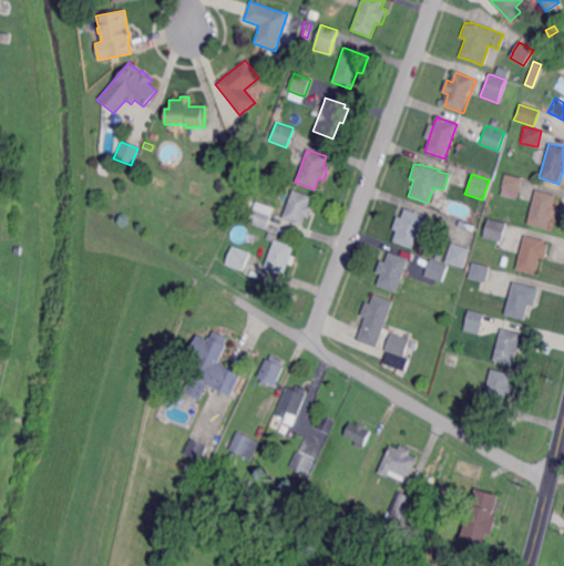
[(518,192),(516,191),(501,187),(500,187),(503,174),(514,176),(519,177),(521,178),(518,189),(518,192)]
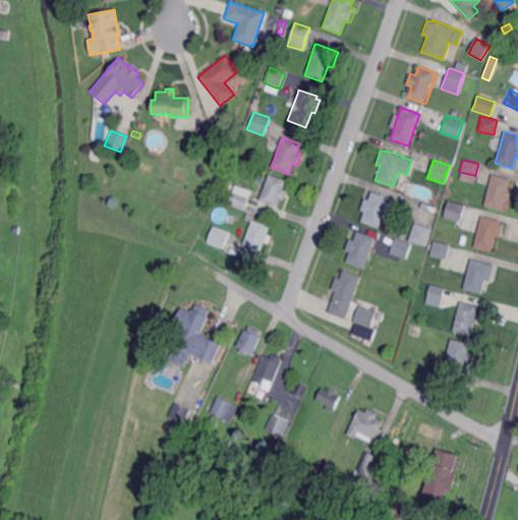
[(283,199),(283,201),(279,199),(276,208),(276,209),(257,201),(259,199),(268,175),(285,181),(285,182),(282,189),(286,191),(285,194),(283,199)]
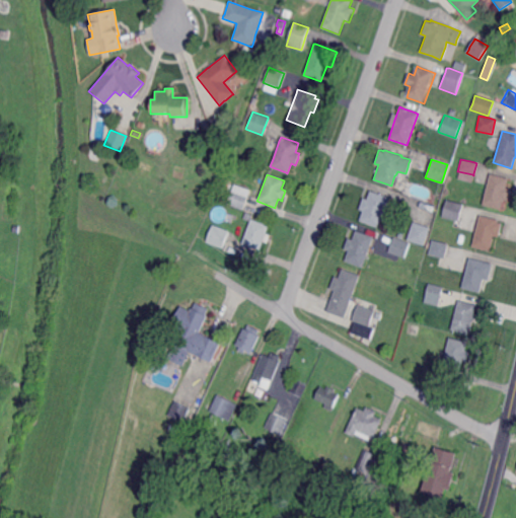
[(507,203),(502,202),(502,204),(502,205),(500,211),(481,206),(486,187),(487,183),(489,176),(489,174),(501,177),(505,178),(508,179),(508,180),(505,190),(510,191),(510,193),(509,195),(507,203)]
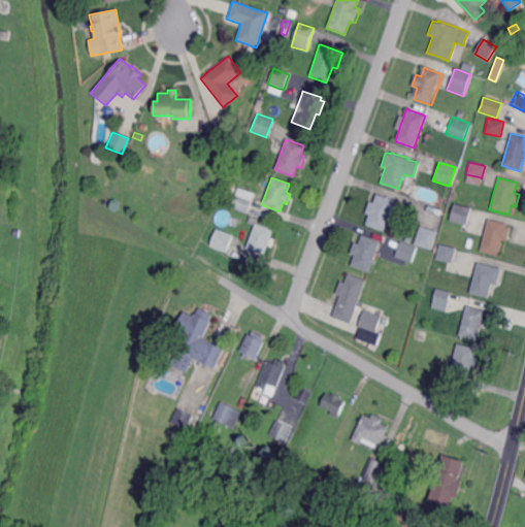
[(247,213),(245,213),(230,208),(237,187),(254,193),(253,198),(247,213)]
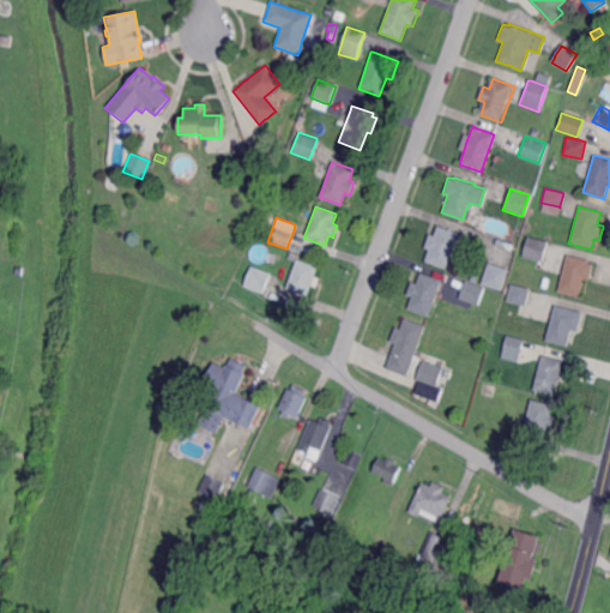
[(456,236),(448,256),(447,260),(445,269),(430,264),(423,262),(423,258),(427,248),(423,247),(424,242),(424,241),(426,239),(427,235),(430,236),(434,226),(435,226),(451,232),(453,232),(457,233),(457,234),(456,234),(456,236)]
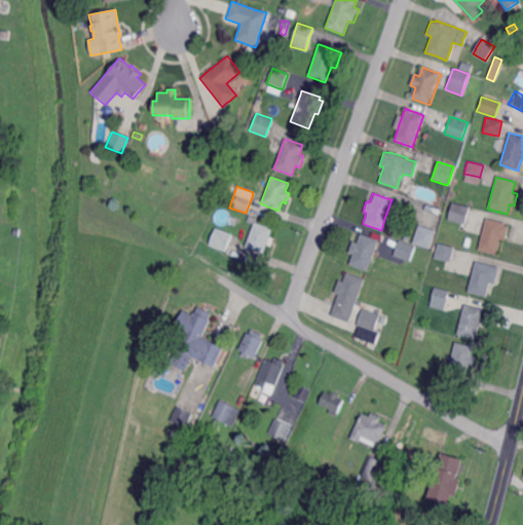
[(463,221),(465,203),(448,200),(445,219),(463,221)]
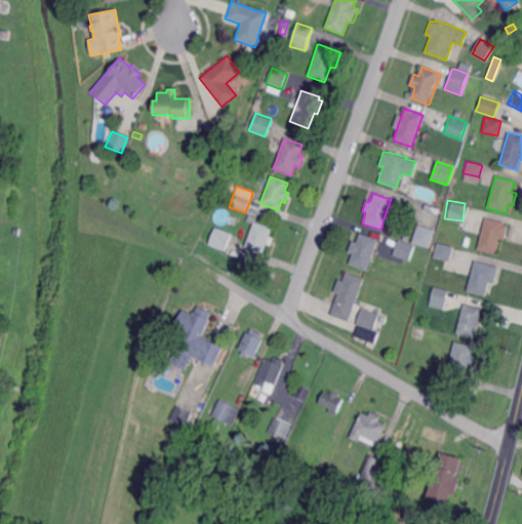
[(253,223),(252,222),(245,219),(246,214),(254,217),(255,217),(253,220),(253,223)]
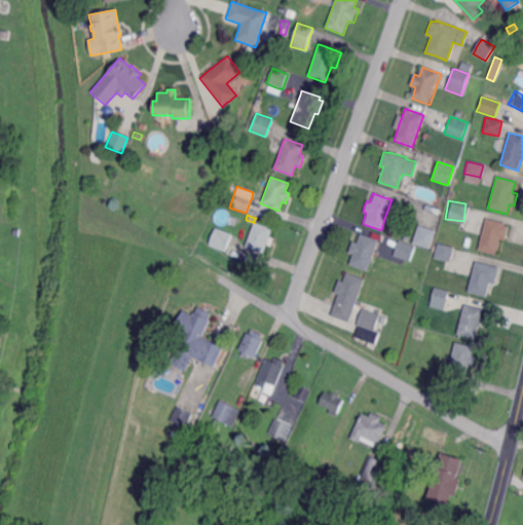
[(506,242),(501,241),(497,256),(478,252),(486,219),(487,220),(500,223),(506,224),(505,227),(509,228),(510,228),(509,229),(508,233),(507,237),(507,238),(506,242)]
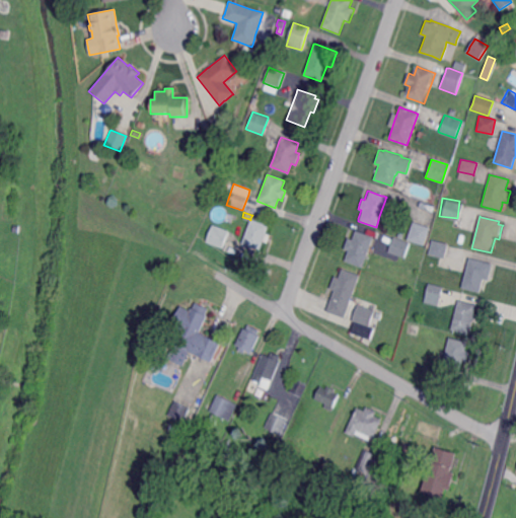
[(249,219),(250,220),(250,218),(268,225),(265,233),(262,241),(259,249),(240,243),(242,237),(249,219)]
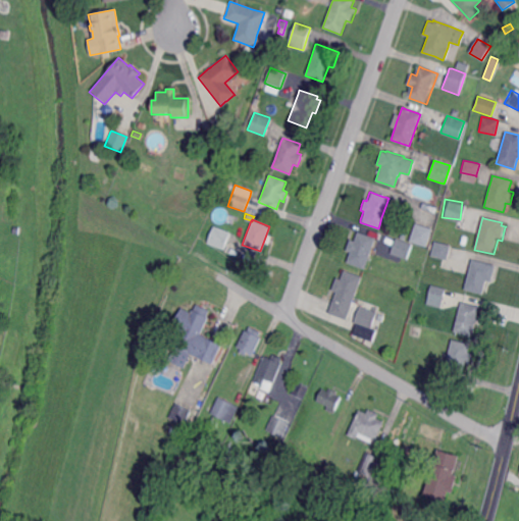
[(424,248),(407,242),(409,236),(413,223),(415,224),(429,228),(429,229),(427,238),(424,248)]
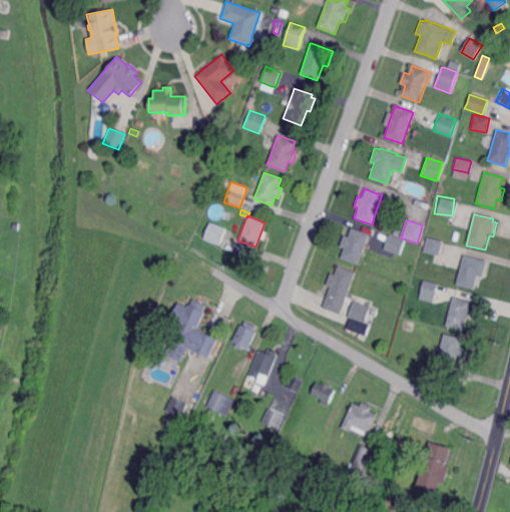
[(219,246),(218,245),(202,239),(204,234),(208,222),(225,228),(225,229),(219,245),(219,246)]
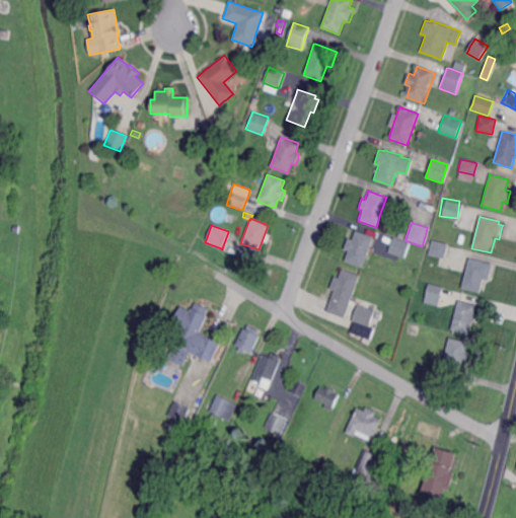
[(369,245),(369,247),(367,252),(367,253),(362,268),(344,261),(347,251),(344,249),(343,249),(345,245),(346,241),(347,238),(348,238),(352,240),(354,235),(355,231),(358,232),(360,232),(362,233),(372,237),(369,245)]
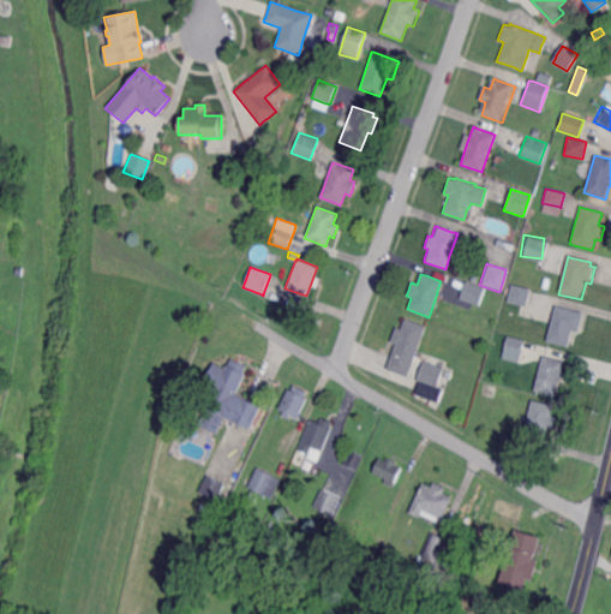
[(547,288),(540,287),(543,278),(550,279),(547,288)]
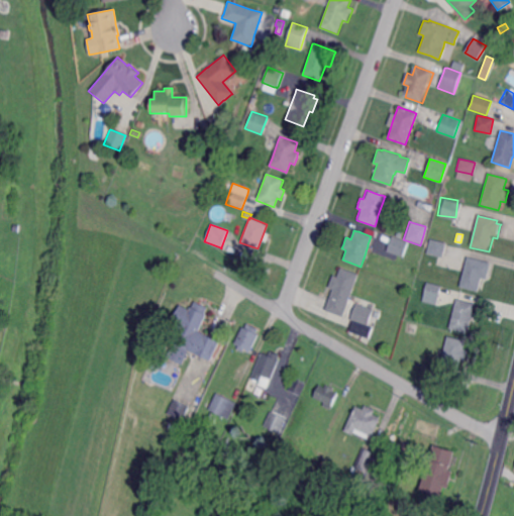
[(401,258),(396,255),(392,254),(386,252),(385,251),(386,248),(390,236),(392,237),(398,239),(406,242),(401,258)]
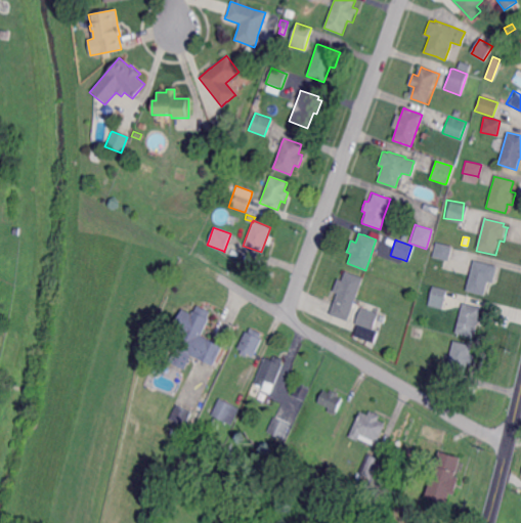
[(447,261),(431,257),(431,255),(432,253),(435,243),(450,247),(450,248),(447,261)]
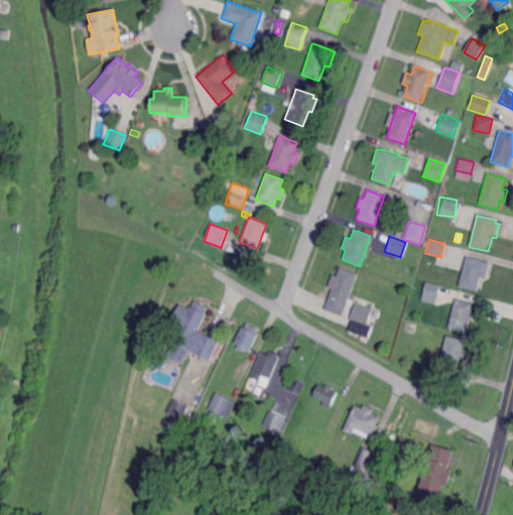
[(484,278),(479,277),(476,290),(458,285),(464,263),(465,255),(489,261),(488,262),(484,278)]
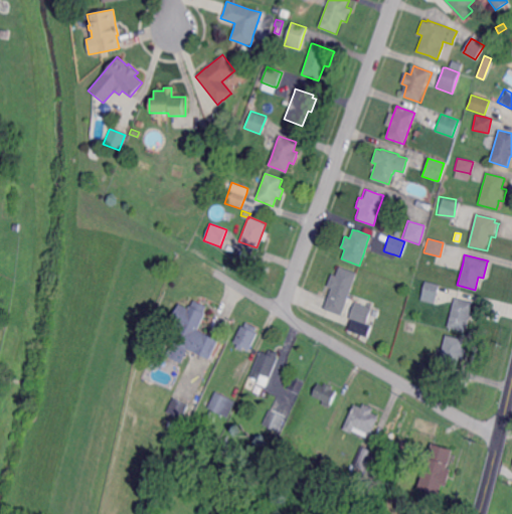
[(340,315),(325,309),(323,309),(327,298),(330,288),(326,287),(331,274),(333,275),(335,276),(338,267),(355,273),(340,315)]
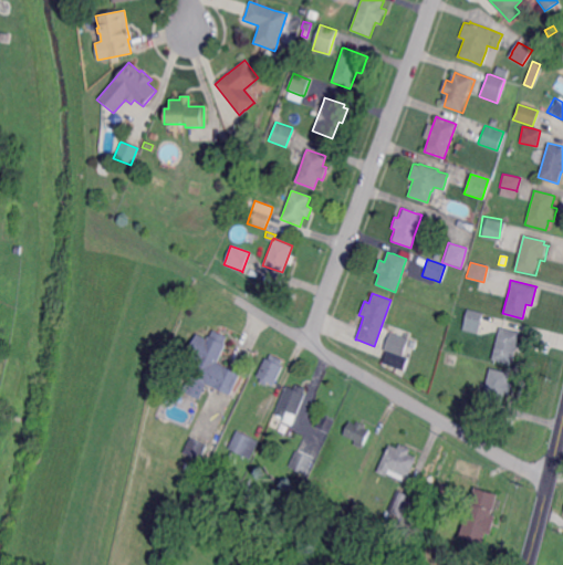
[(476,333),(460,328),(466,309),(481,312),(481,313),(476,333)]
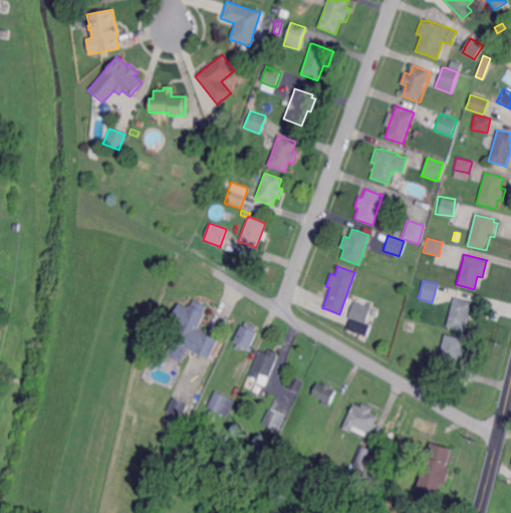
[(463,331),(445,326),(452,301),(453,296),(469,301),(471,301),(468,311),(468,313),(463,331)]
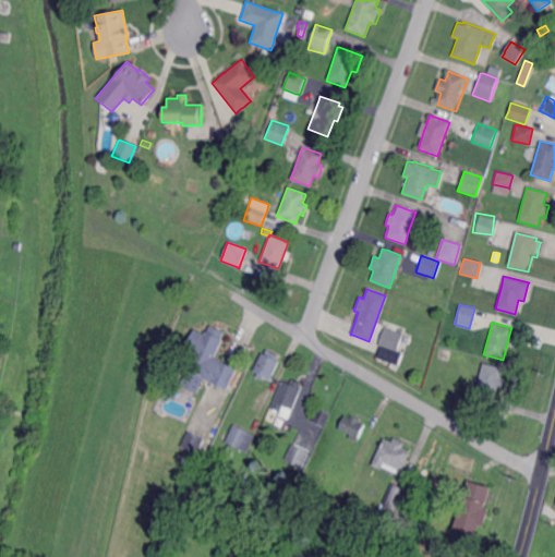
[(222,331),(221,335),(219,338),(220,339),(213,356),(220,360),(228,363),(236,366),(236,367),(226,388),(202,376),(186,370),(185,368),(191,356),(182,351),(193,328),(203,333),(204,330),(206,331),(209,325),(212,326),(214,327),(218,329),(222,331)]
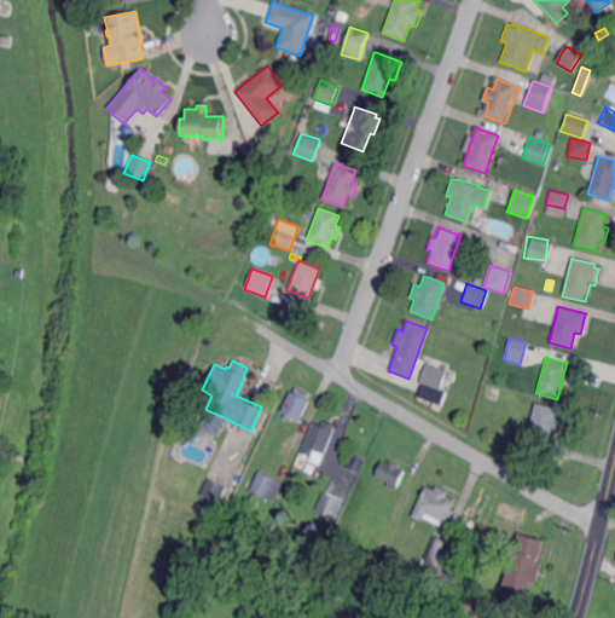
[(439,391),(418,385),(425,364),(446,370),(439,391)]
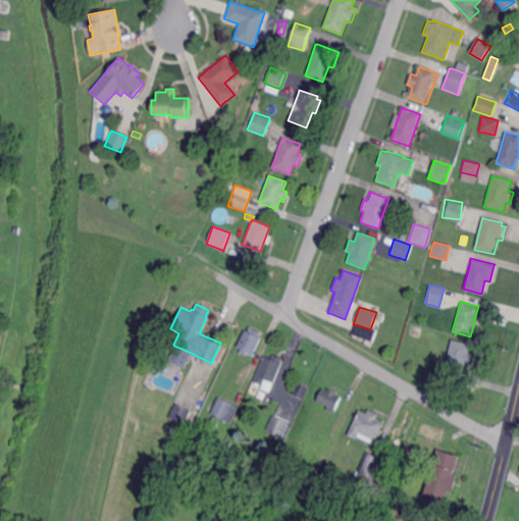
[(260,332),(258,336),(260,337),(253,355),(247,352),(246,352),(244,356),(240,354),(241,350),(236,347),(244,330),(247,332),(249,326),(253,328),(260,332)]
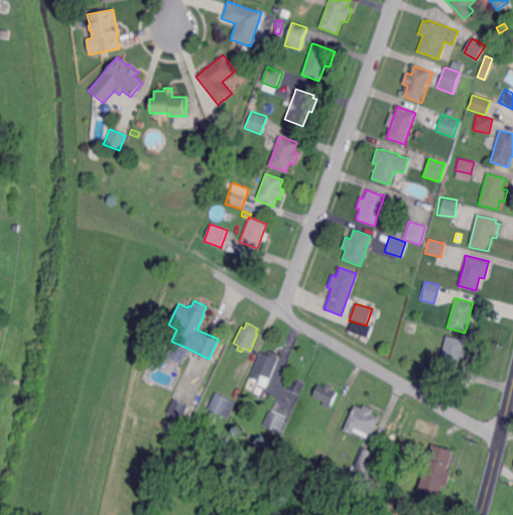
[(409,344),(403,342),(404,336),(411,338),(409,344)]
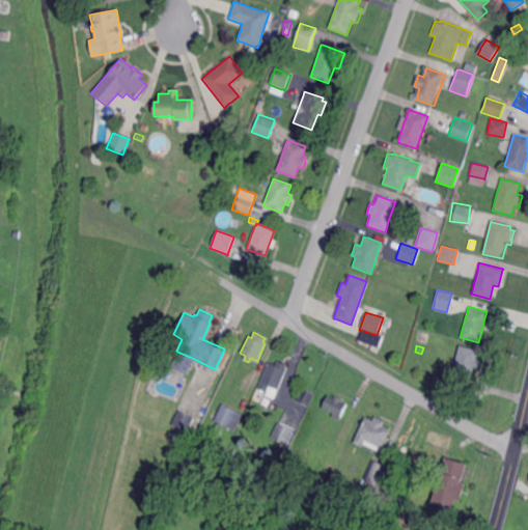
[(477,371),(472,369),(472,371),(472,372),(470,380),(455,375),(450,374),(454,361),(454,360),(456,354),(457,346),(472,350),(476,352),(474,360),(479,361),(478,363),(478,366),(477,369),(477,371)]
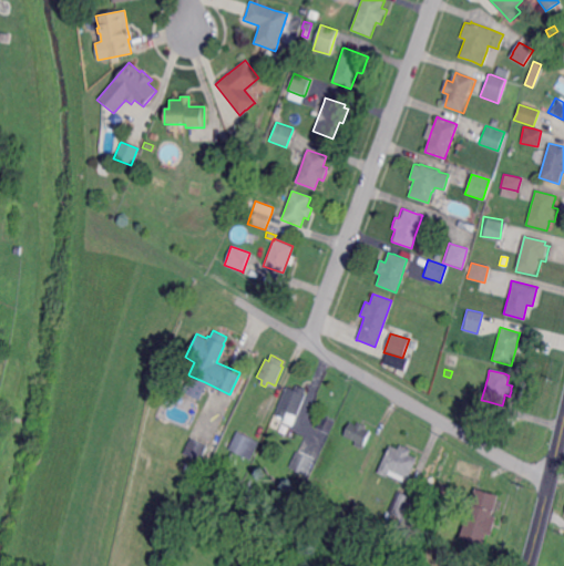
[(305,390),(306,390),(295,417),(294,417),(293,415),(286,413),(285,417),(284,419),(273,415),(285,387),(293,390),(295,386),(296,387),(298,387),(299,388),(300,388),(305,390)]
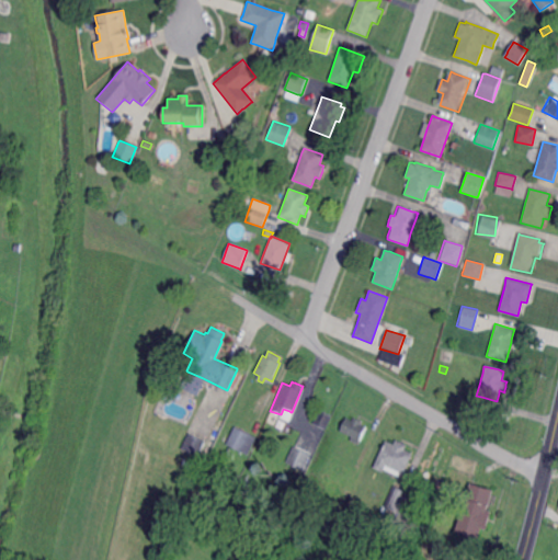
[(361,421),(359,424),(364,427),(356,443),(349,438),(350,436),(339,431),(340,427),(344,419),(345,416),(348,418),(351,420),(352,416),(361,421)]
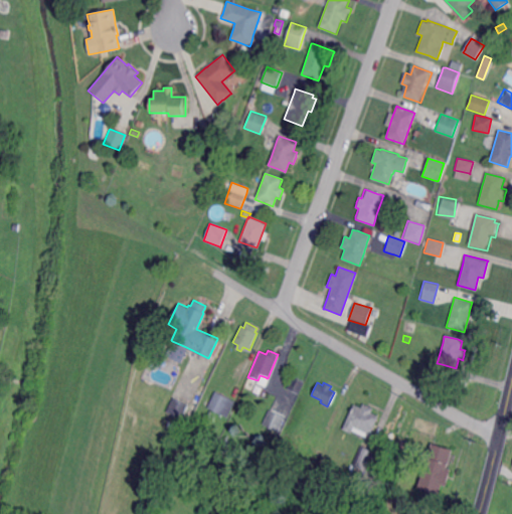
[(226,418),(206,407),(210,399),(214,392),(214,391),(216,393),(227,398),(232,401),(234,402),(232,404),(232,405),(231,406),(226,418)]
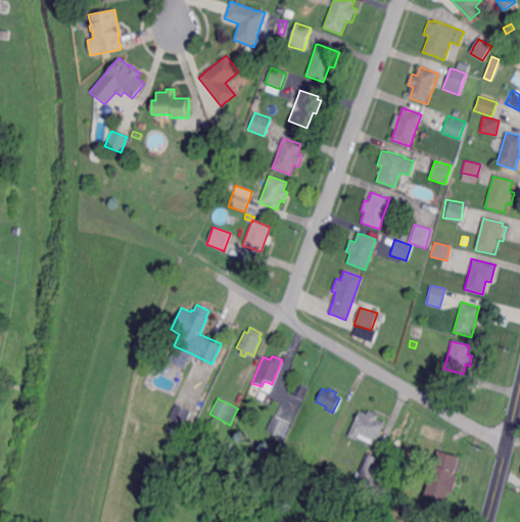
[(183,426),(168,418),(176,404),(177,405),(185,409),(188,410),(190,412),(186,419),(183,426)]
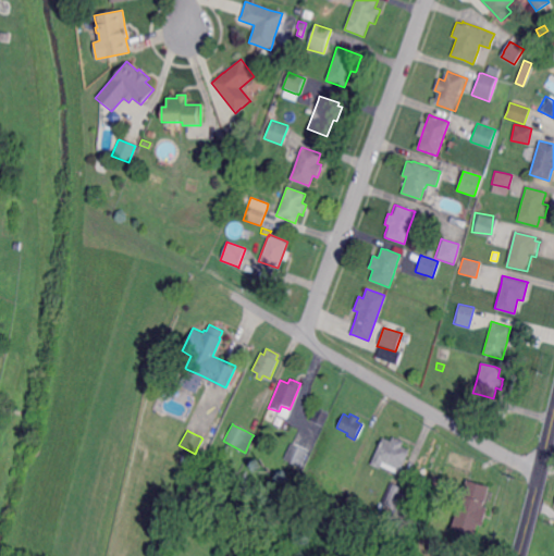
[(403,441),(399,446),(407,449),(406,453),(398,468),(398,469),(395,468),(390,466),(382,461),(380,465),(379,468),(373,466),(369,464),(382,436),(390,441),(392,436),(403,441)]
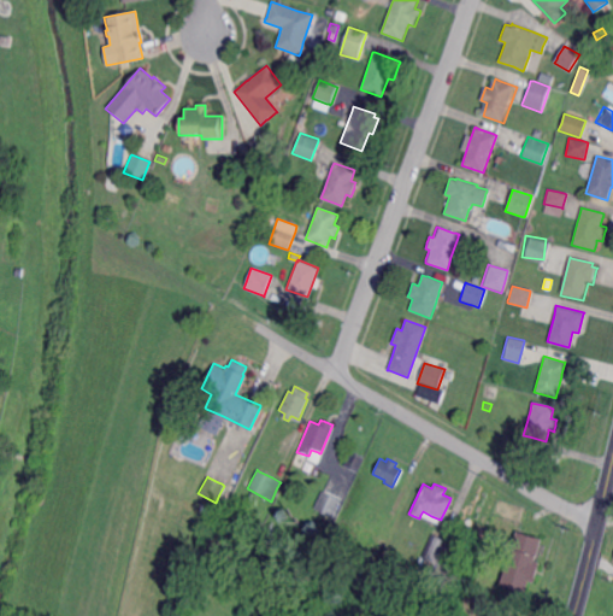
[(329,517),(312,508),(320,491),(322,491),(339,499),(329,517)]
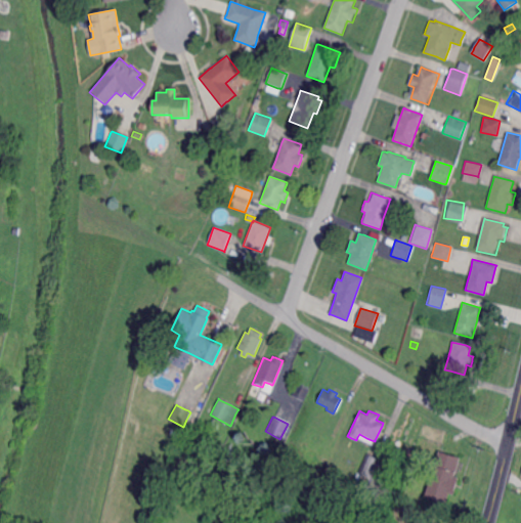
[(453,496),(447,494),(445,502),(445,505),(432,500),(426,498),(425,498),(431,477),(434,466),(438,452),(443,453),(446,454),(453,456),(454,456),(459,459),(458,462),(456,469),(453,477),(459,478),(458,481),(458,482),(457,486),(456,489),(453,496)]
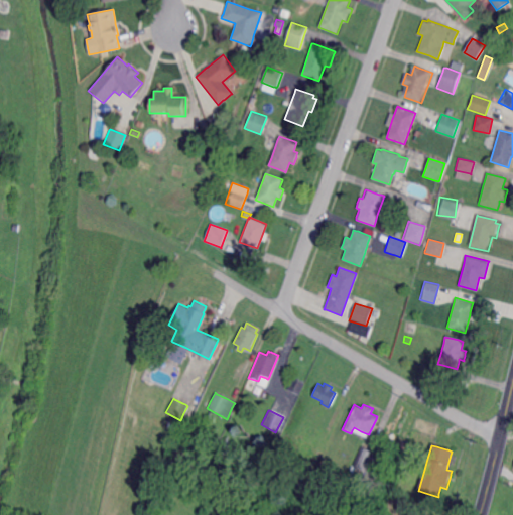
[(362,469),(355,466),(361,454),(364,447),(371,451),(370,453),(369,455),(362,469)]
